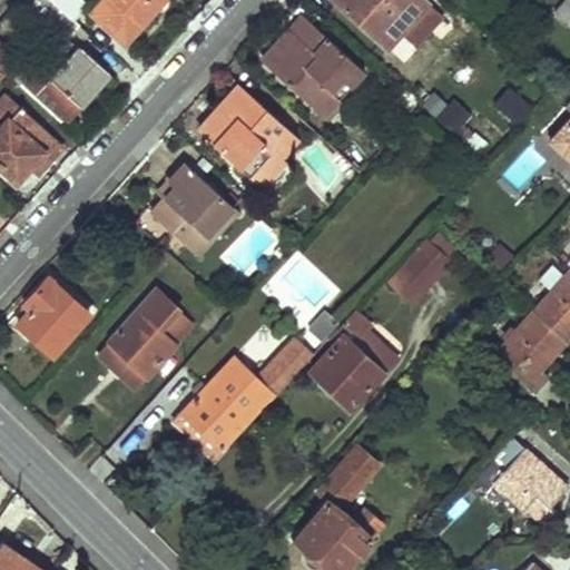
[(52,0),(23,0),(66,38),(79,23),(75,20),(52,0)]
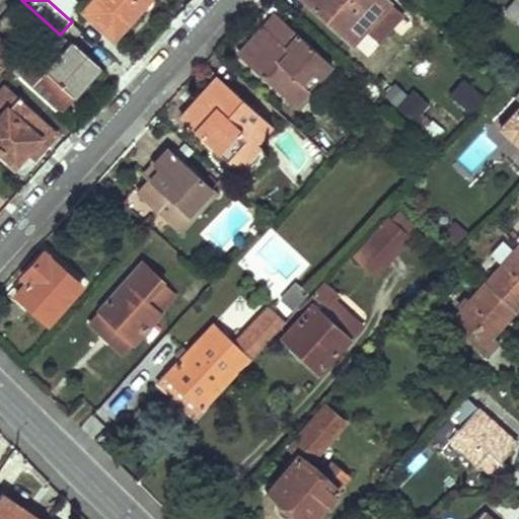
[(48,0),(68,18),(79,6),(73,0),(48,0)]
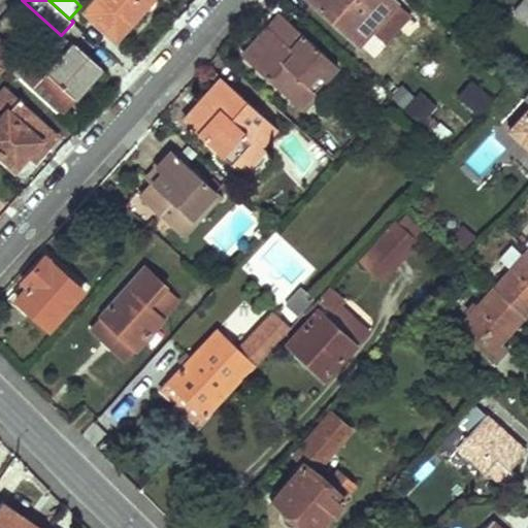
[(95,0),(86,11),(114,38),(128,23),(126,21),(140,4),(136,0),(95,0)]
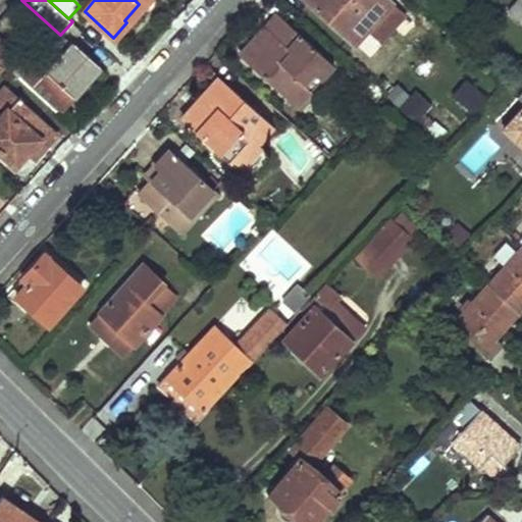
[(389,1),(387,0),(305,0),(351,42),(365,27),(378,39),(401,14),(387,2),(389,1)]
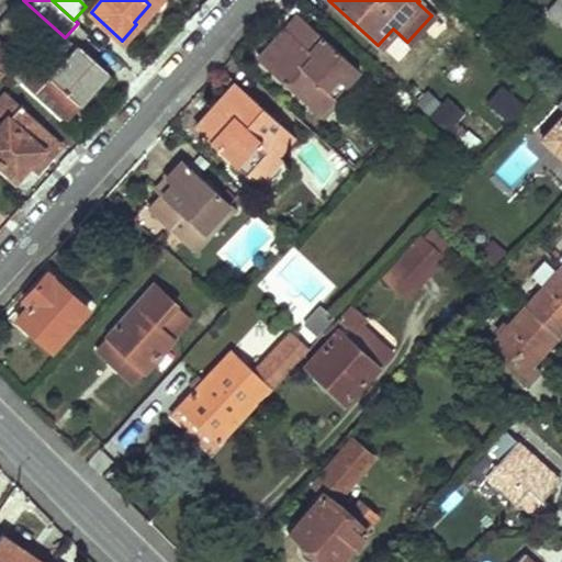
[(561,0),(557,0),(546,12),(561,26),(561,0)]
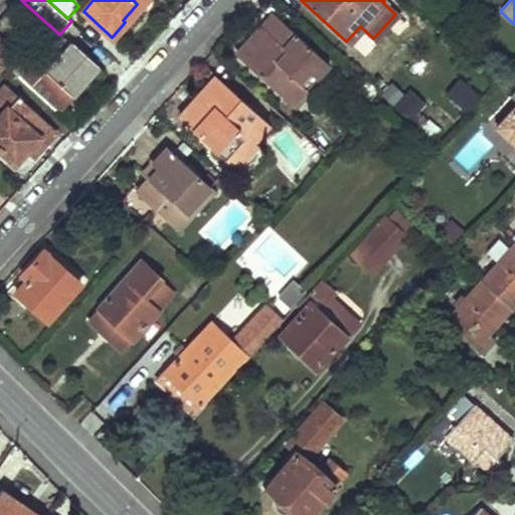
[(246,40),(234,52),(284,98),(299,81),(305,88),(328,64),(272,12),(259,26),(262,29),(249,43),(246,40)]
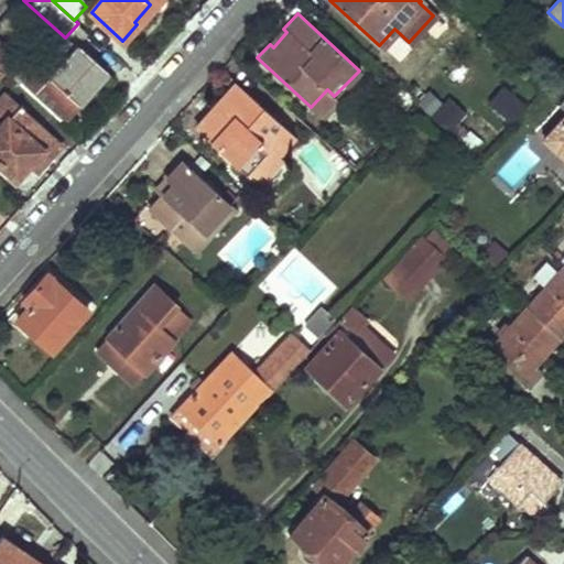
[(65,38),(42,64),(54,75),(77,50),(65,38)]
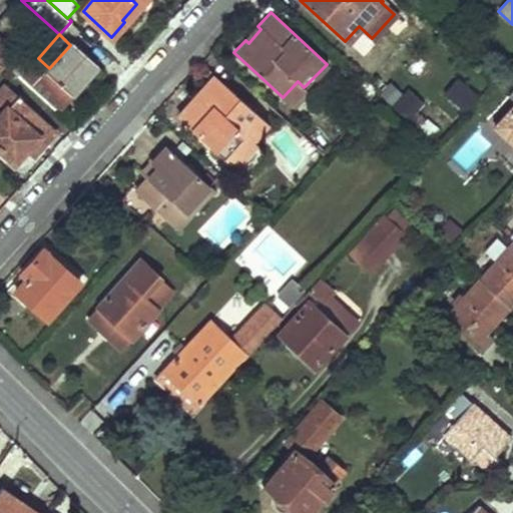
[(49,68),(46,71),(70,93),(96,65),(72,42),(70,45),(49,68)]
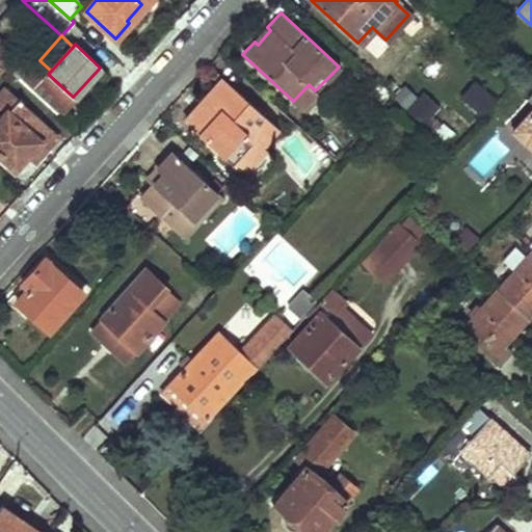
[(51,71),(40,60),(37,59),(20,79),(57,114),(73,97),(48,74),(51,71)]
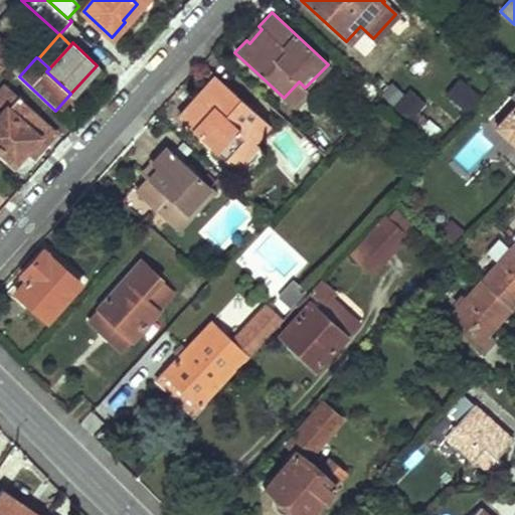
[(201,102),(184,120),(230,163),(252,139),(268,124),(216,75),(196,98),(201,102)]
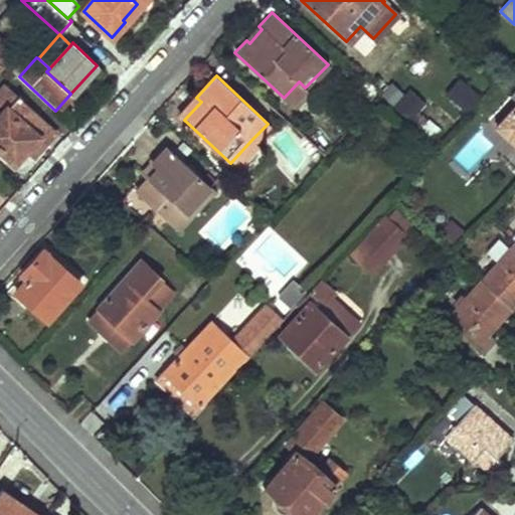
[(466,111),(481,93),(460,75),(444,94),(466,111)]
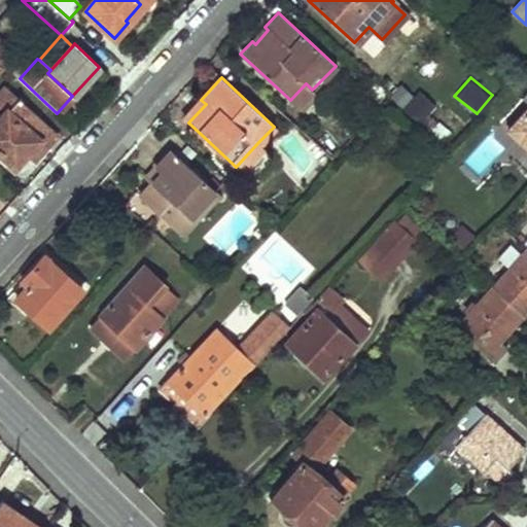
[(401,80),(391,95),(423,117),(433,102),(401,80)]
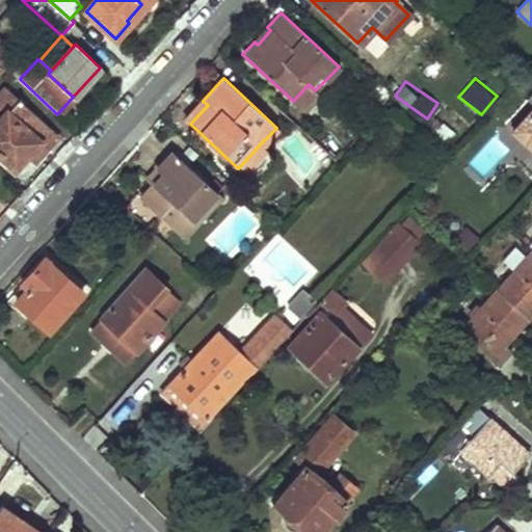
[(0,106),(5,111),(0,115),(0,155),(11,166),(36,140),(44,147),(55,135),(3,88),(0,90),(0,106)]
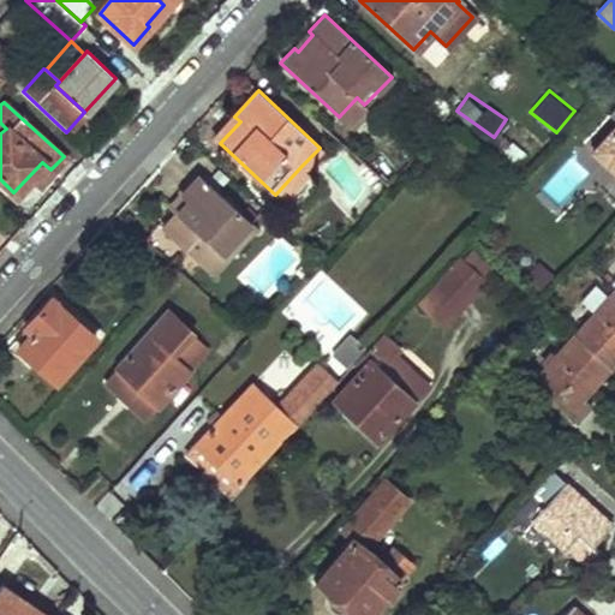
[(614,107),(609,115),(614,120),(614,126),(592,153),(614,173),(614,107)]
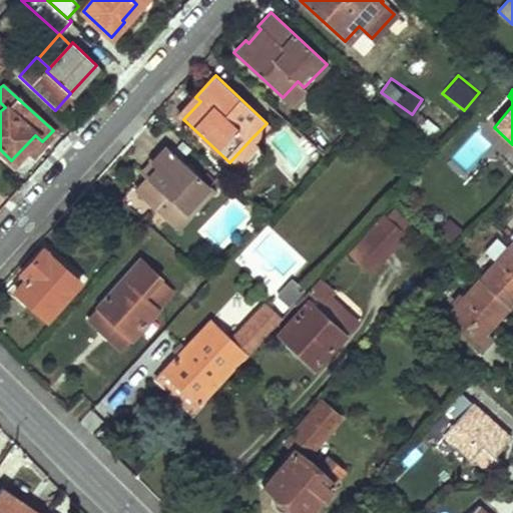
[(251,138),(229,162),(233,165),(255,142),(251,138)]
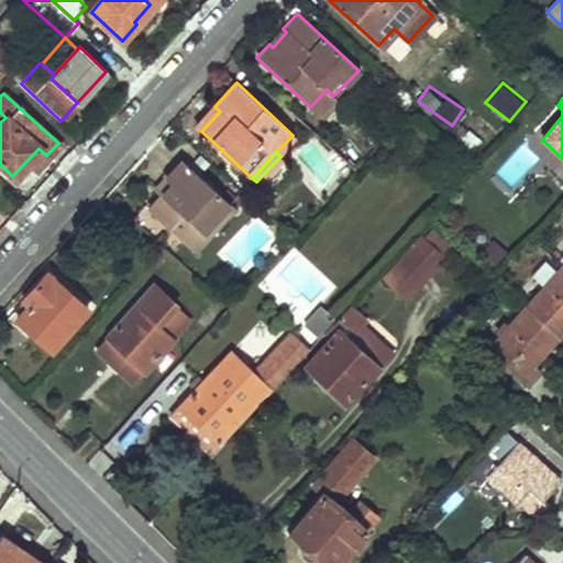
[(161,196),(150,208),(195,249),(207,235),(201,231),(230,201),(181,158),(165,176),(172,184),(161,196)]
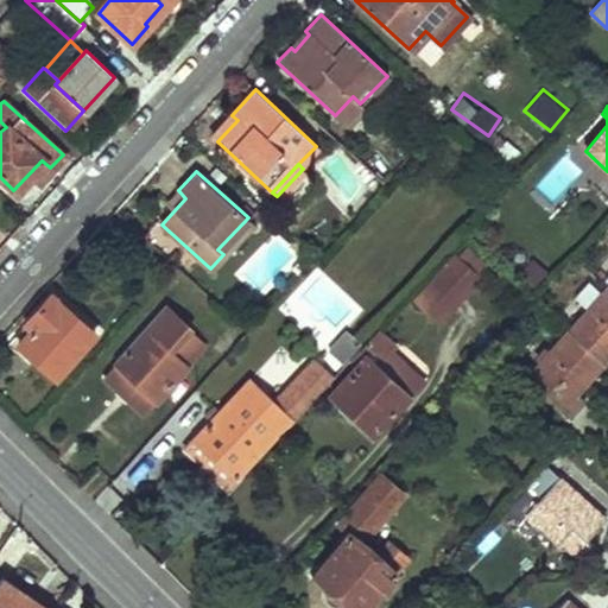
[(178,190),(166,204),(173,211),(185,198),(178,190)]
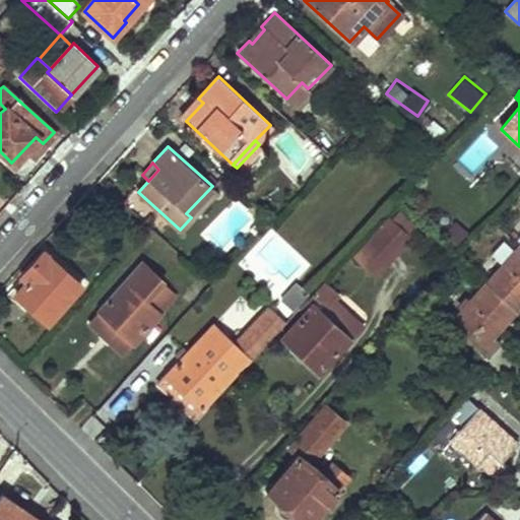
[(212,186),(186,213),(191,217),(216,189),(212,186)]
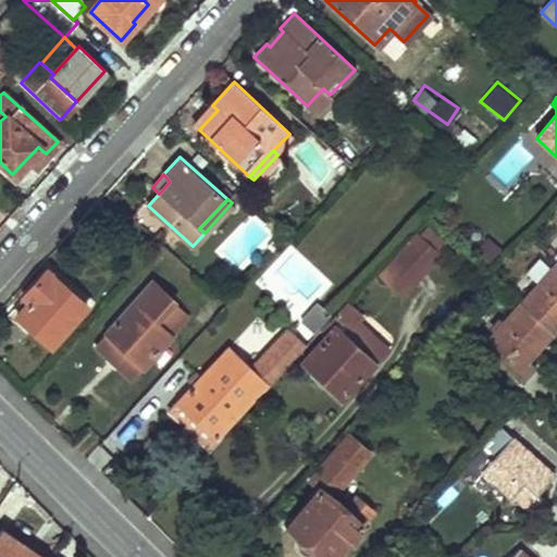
[(419,233),(384,270),(404,291),(449,242),(442,234),(437,238),(431,234),(426,239),(419,233)]
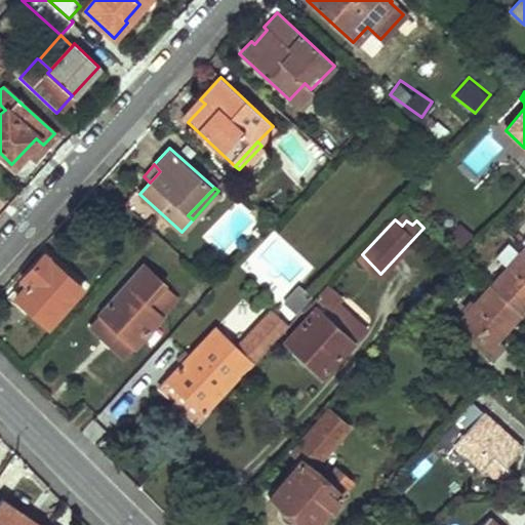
[(510,246),(497,260),(507,269),(519,255),(510,246)]
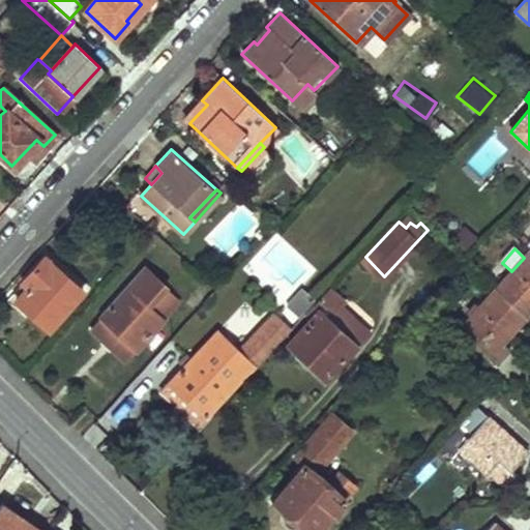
[(511,271),(496,289),(526,316),(529,311),(529,249),(524,258),(511,271)]
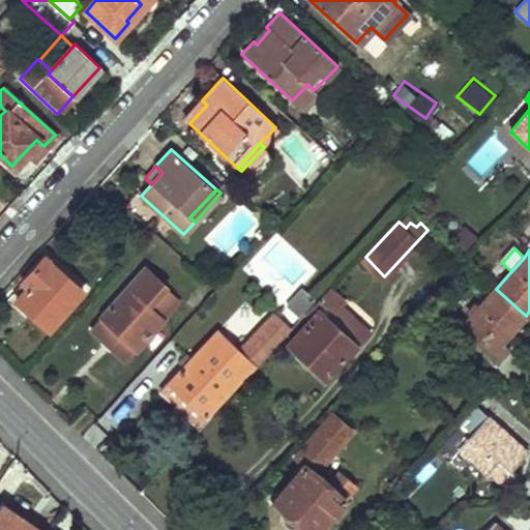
[(26,287),(13,299),(47,328),(80,291),(41,257),(20,282),(26,287)]
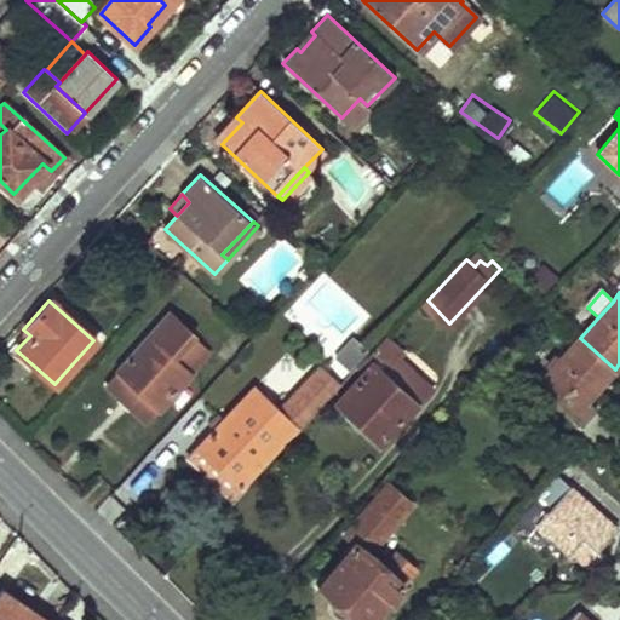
[(167,315),(118,369),(137,389),(126,402),(145,420),(208,352),(167,315)]
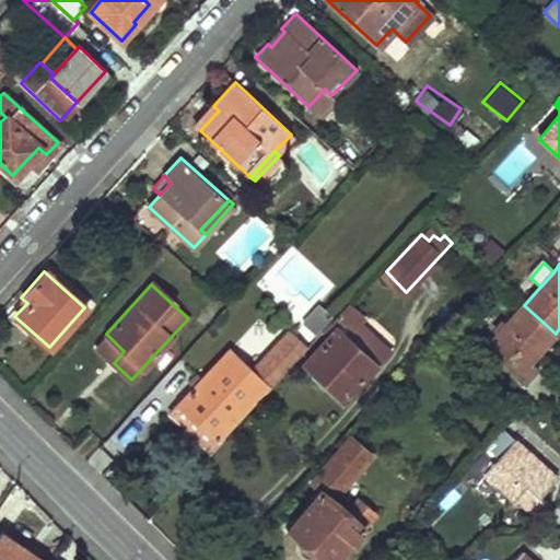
[(331,330),(302,361),(342,400),(381,360),(351,330),(362,318),(368,313),(351,298),(326,325),(331,330)]
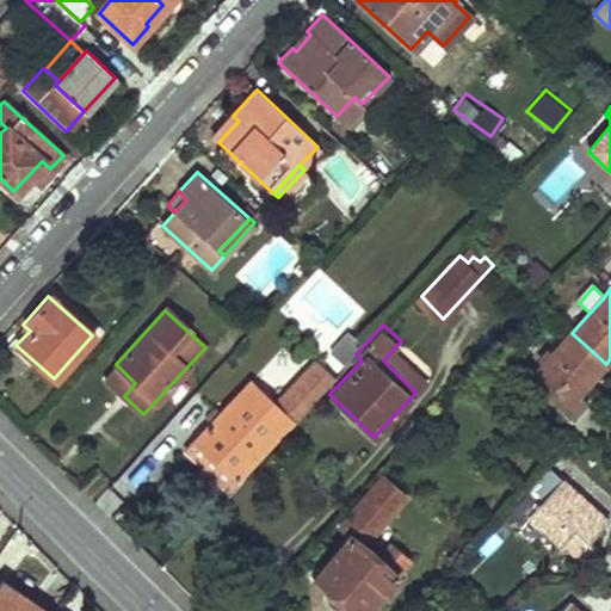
[(572,333),(530,380),(573,418),(586,403),(578,396),(606,364),(572,333)]
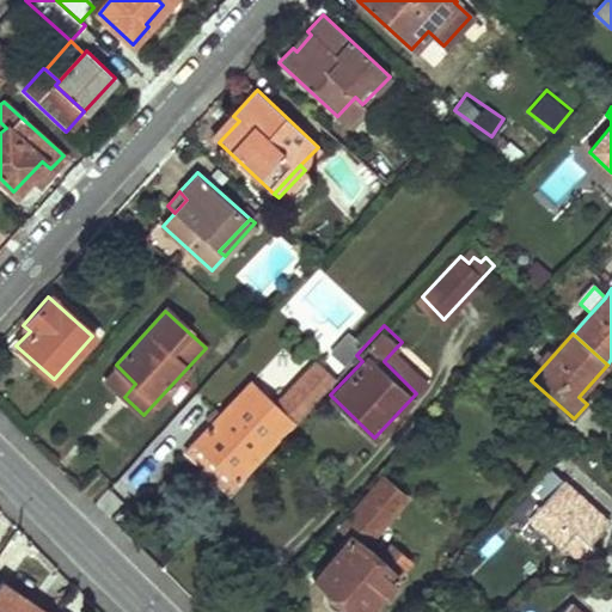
[(429,379),(396,348),(384,361),(416,393),(429,379)]
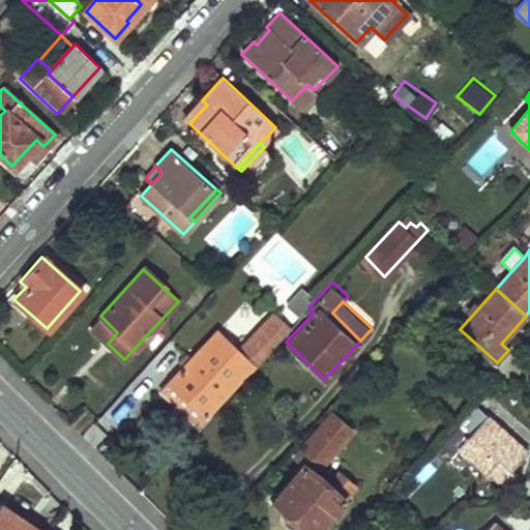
[(100,316),(89,328),(108,344),(117,332),(100,316)]
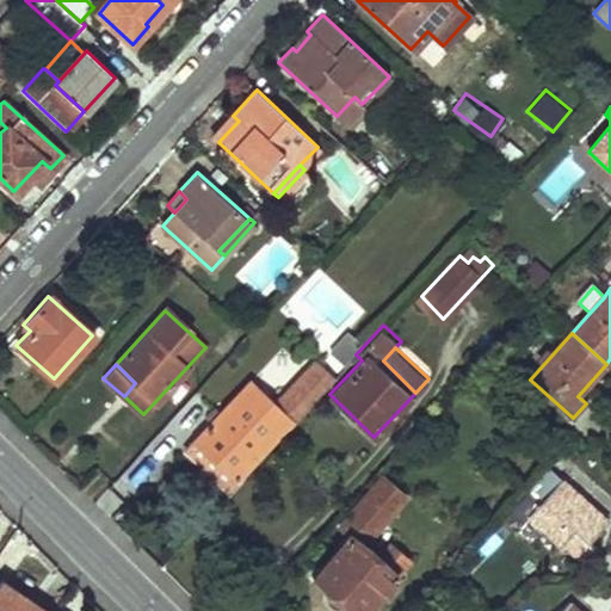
[(246,380),(193,438),(236,476),(289,419),(246,380)]
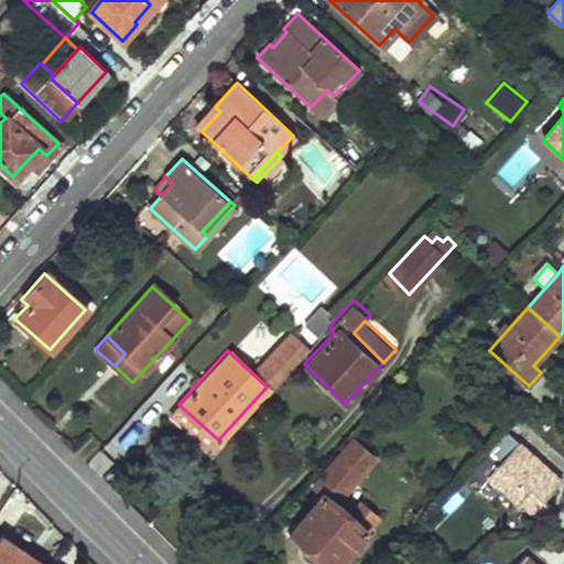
[(179,404),(169,414),(208,451),(218,440),(179,404)]
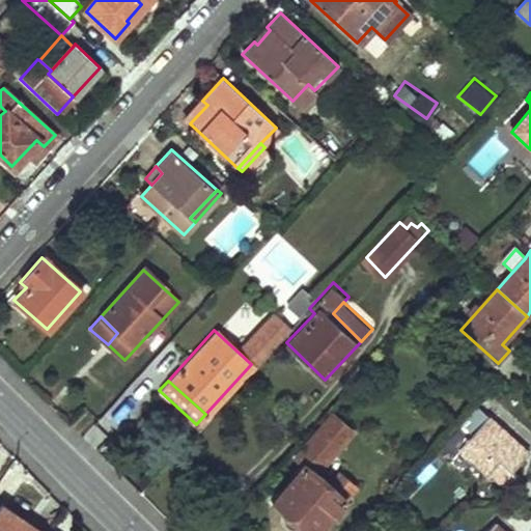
[(476,409),(445,444),(453,452),(457,448),(484,473),(487,471),(506,490),(518,477),(511,472),(529,452),(490,418),(487,419),(476,409)]
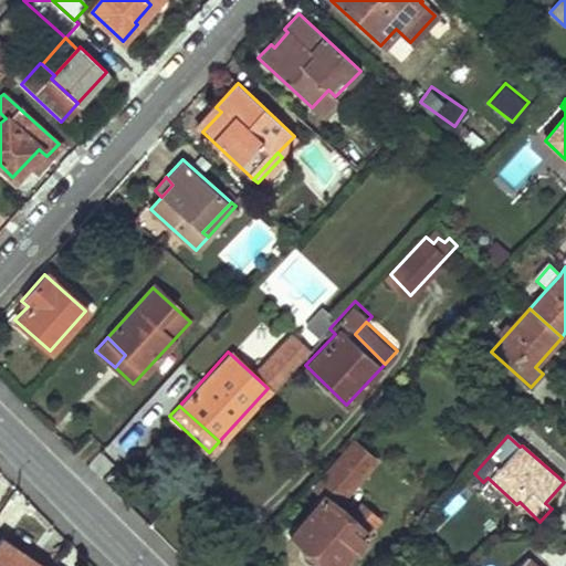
[(324,495),(292,533),(331,565),(337,565),(378,520),(359,504),(349,517),(336,505),(375,461),(354,443),(315,488),(324,495)]
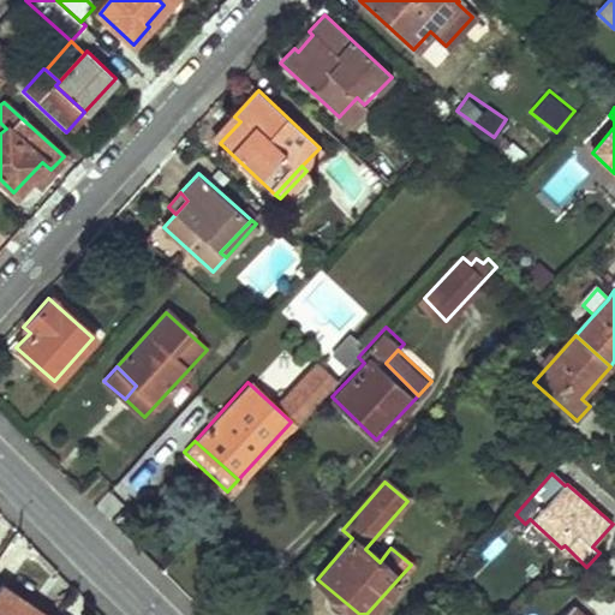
[(47,614),(0,581),(0,614),(47,614)]
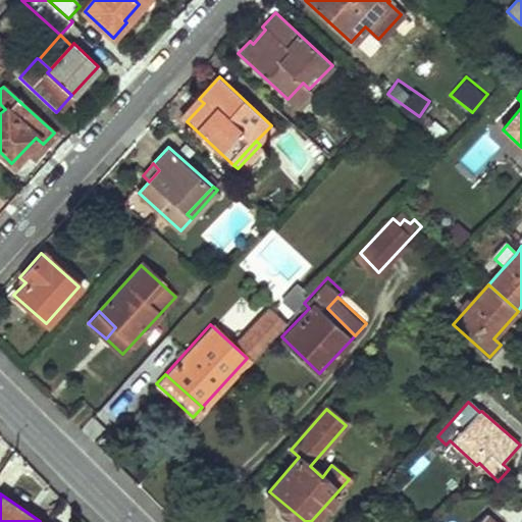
[(497,521),(485,512),(475,521),(497,521)]
